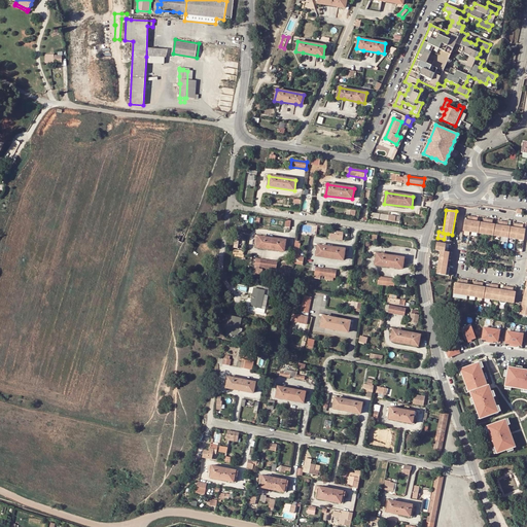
[(484,223),(476,221),(476,218),(469,217),(468,220),(464,220),(462,232),(524,241),(526,230),(522,229),(523,224),(516,223),(515,227),(506,226),(506,222),(500,221),(499,225),(491,224),(492,220),(485,219),(484,223)]
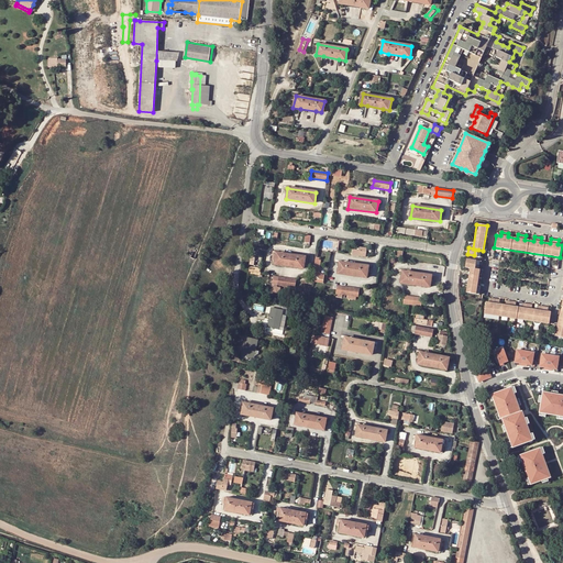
[(368,256),(370,246),(361,246),(360,250),(354,249),(354,255),(368,256)]
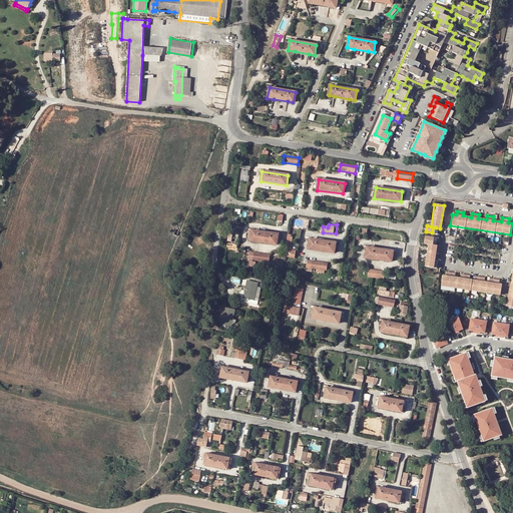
[(277,245),(279,234),(252,230),(250,241),(277,245)]
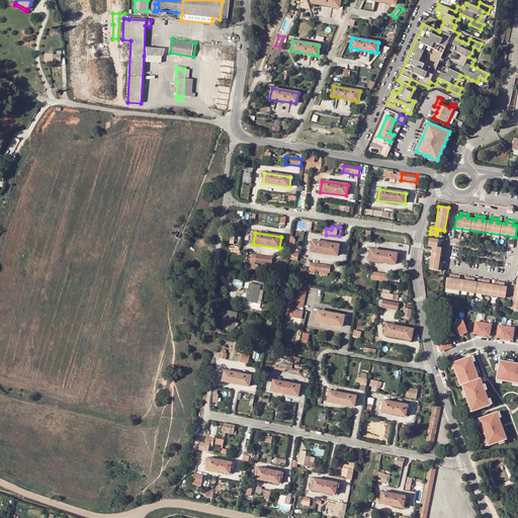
[(437,248),(434,248),(435,240),(429,239),(428,247),(432,247),(428,270),(438,271),(441,249),(437,248)]
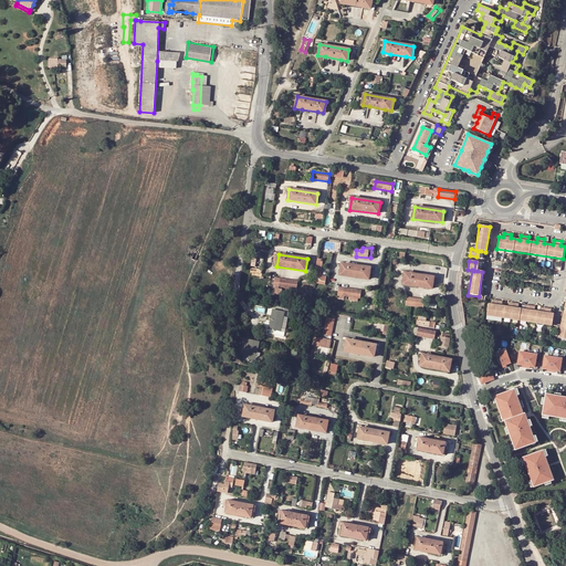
[(370,269),(342,264),(341,275),(369,280),(370,269)]
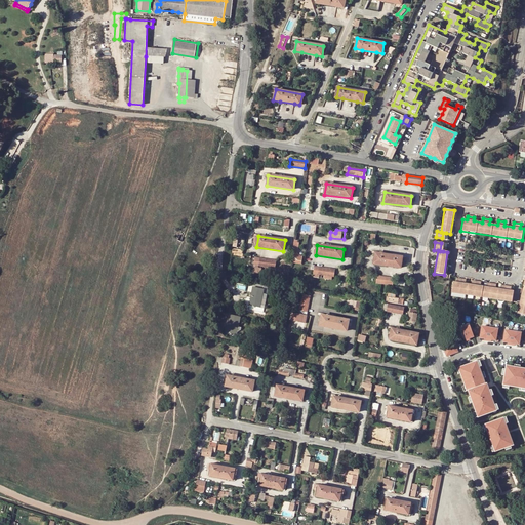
[(298,249),(296,249),(294,248),(292,260),(301,261),(303,257),(300,256),(297,253),(298,249)]
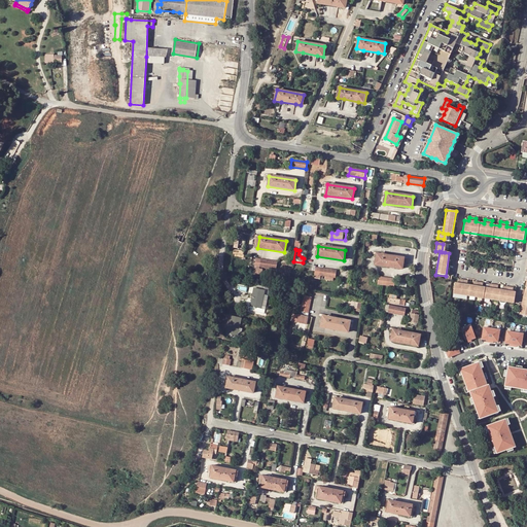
[(405,258),(378,254),(376,266),(402,269),(405,258)]
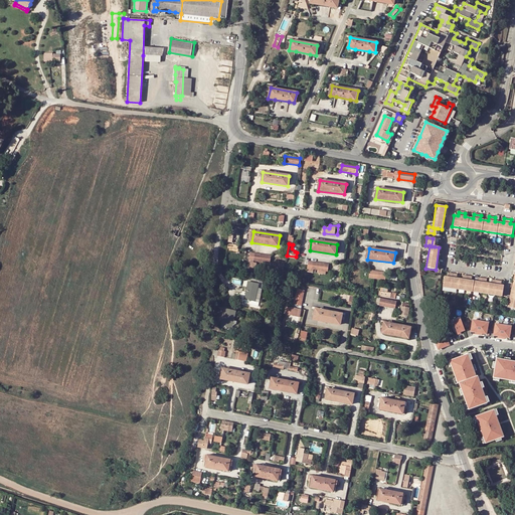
[(271,256),(255,254),(254,262),(270,264),(271,256)]
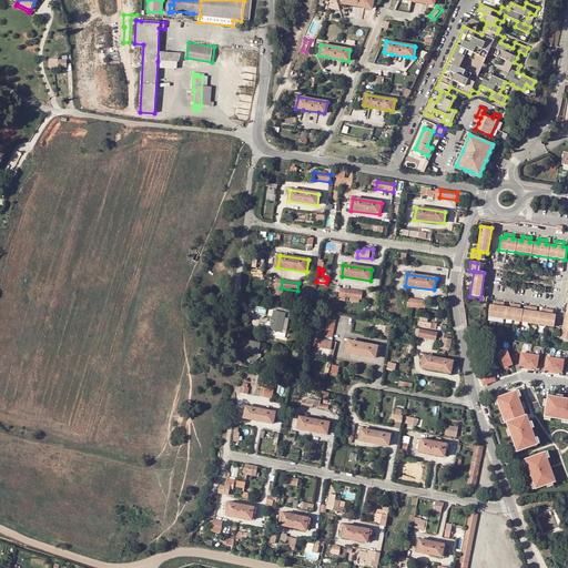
[(363,292),(342,288),(341,296),(362,300),(363,292)]
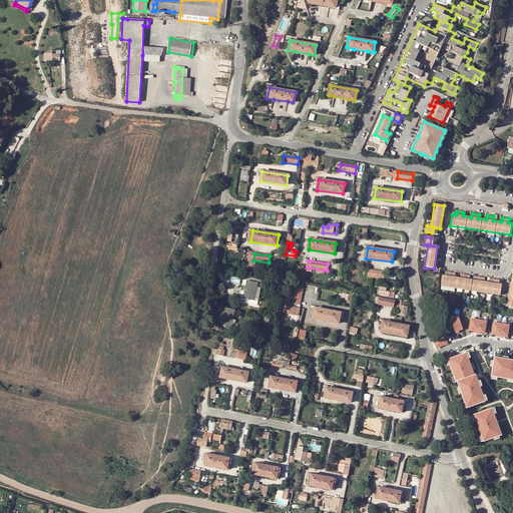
[(384,273),(369,270),(368,277),(383,280),(384,273)]
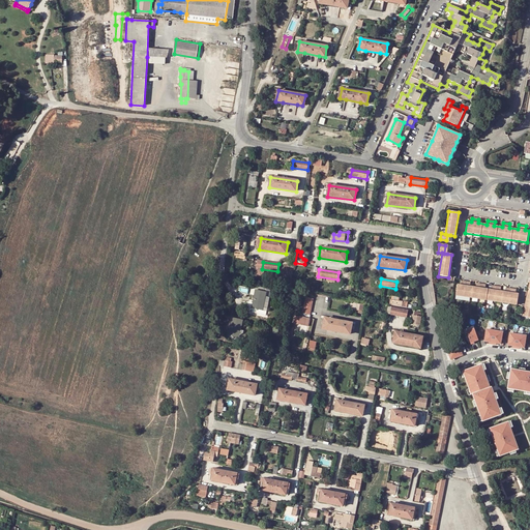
[(513,305),(517,294),(514,293),(516,290),(508,289),(507,292),(499,291),(500,287),(493,287),(492,290),(483,289),(483,285),(477,284),(476,288),(469,287),(469,283),(463,282),(462,285),(458,285),(455,296),(513,305)]
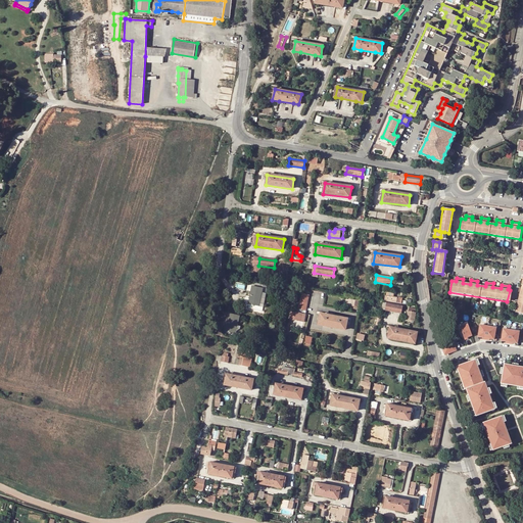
[(263,288),(253,286),(249,304),(258,306),(263,288)]
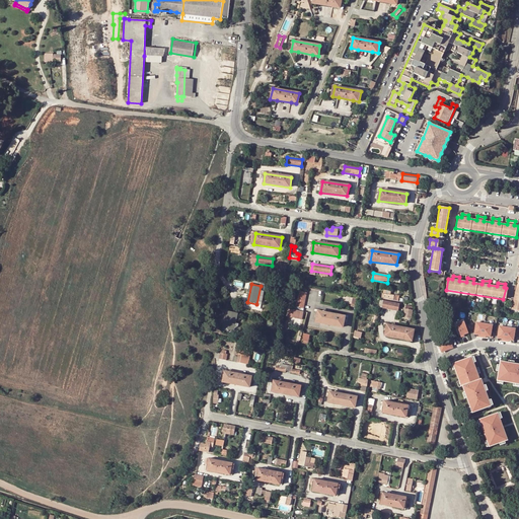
[(299,292),(296,307),(303,308),(307,293),(299,292)]
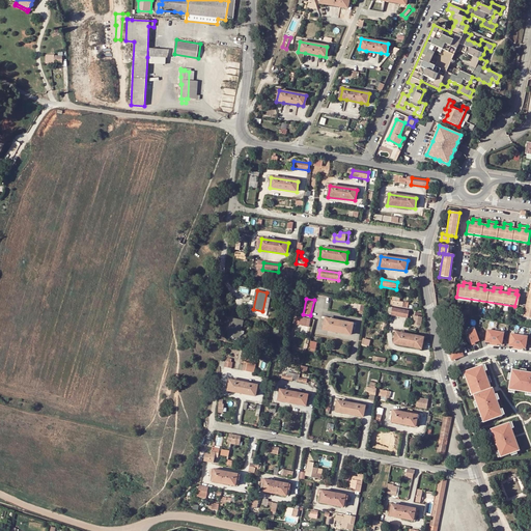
[(407,309),(408,303),(403,302),(391,300),(390,306),(407,309)]
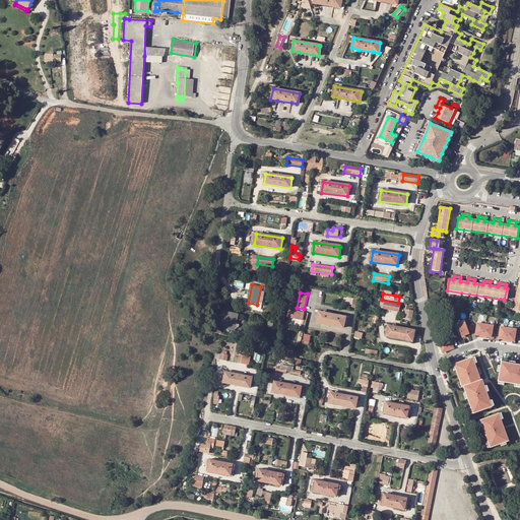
[(400,305),(385,302),(383,309),(399,312),(400,305)]
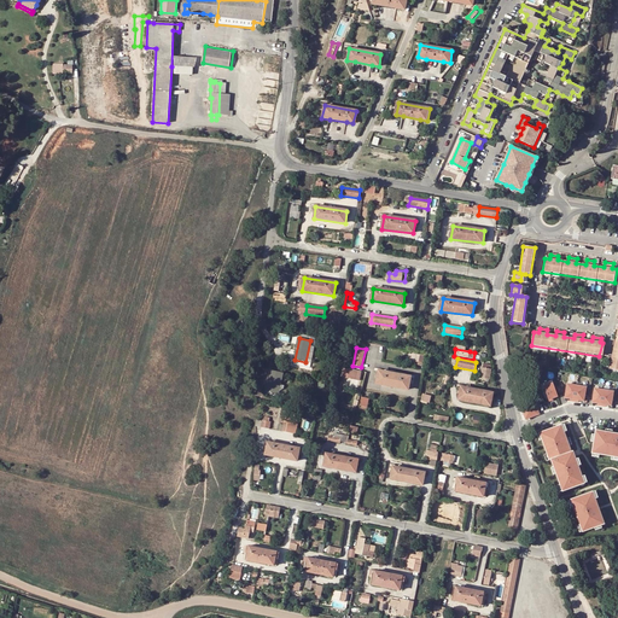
[(283,373),(272,371),(267,392),(279,395),(283,373)]
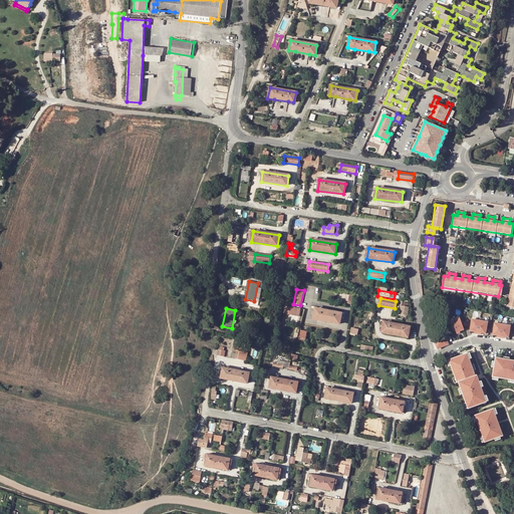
[(339,324),(341,314),(316,308),(313,319),(339,324)]
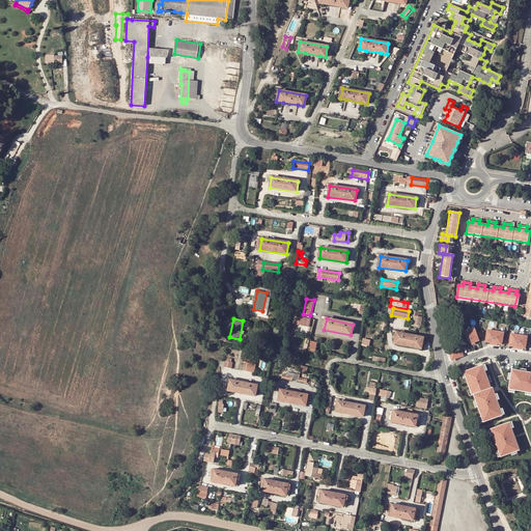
[(475,329),(468,332),(472,344),(476,343),(475,342),(479,340),(475,329)]
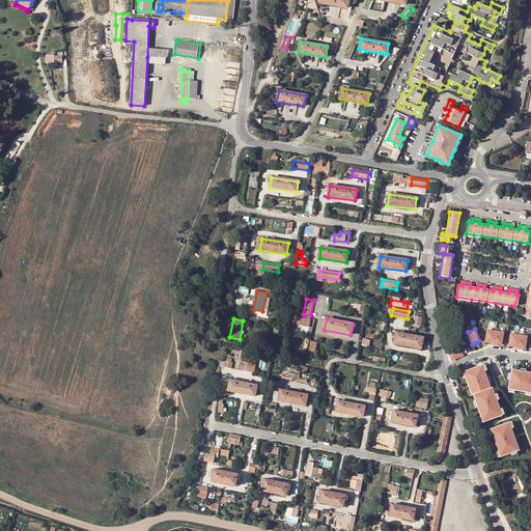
[(496,332),(487,330),(485,342),(490,342),(490,344),(494,344),(496,332)]
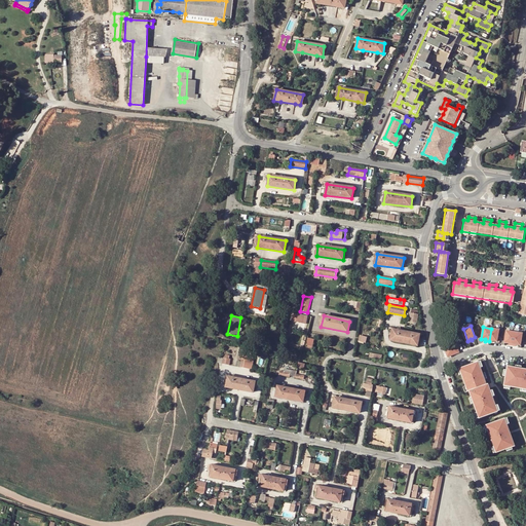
[(499,330),(491,329),(489,341),(492,342),(493,341),(497,341),(499,330)]
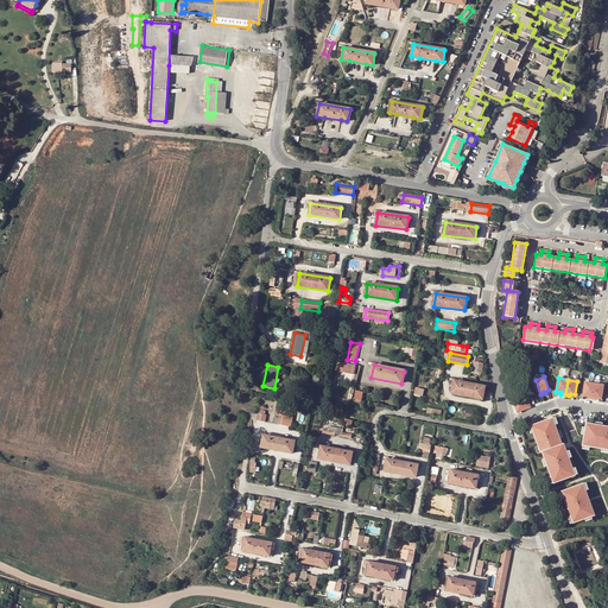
[(485,387),(454,381),(451,393),(482,400),(485,387)]
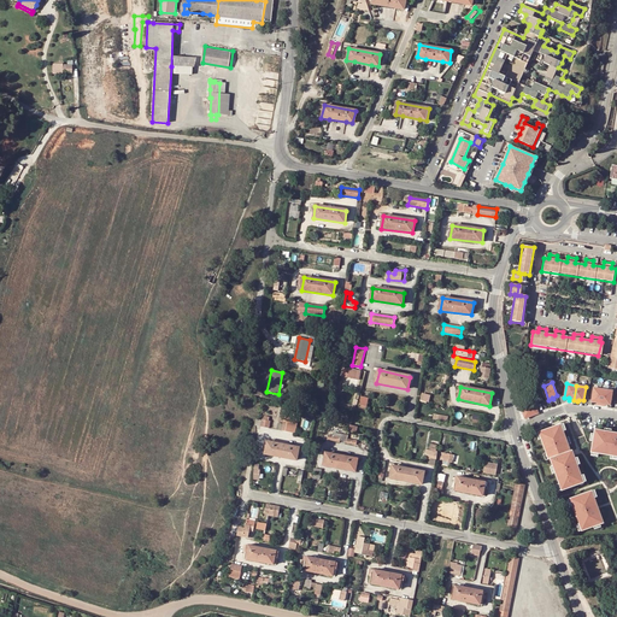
[(604,389),(594,388),(592,403),(597,403),(597,405),(600,405),(604,389)]
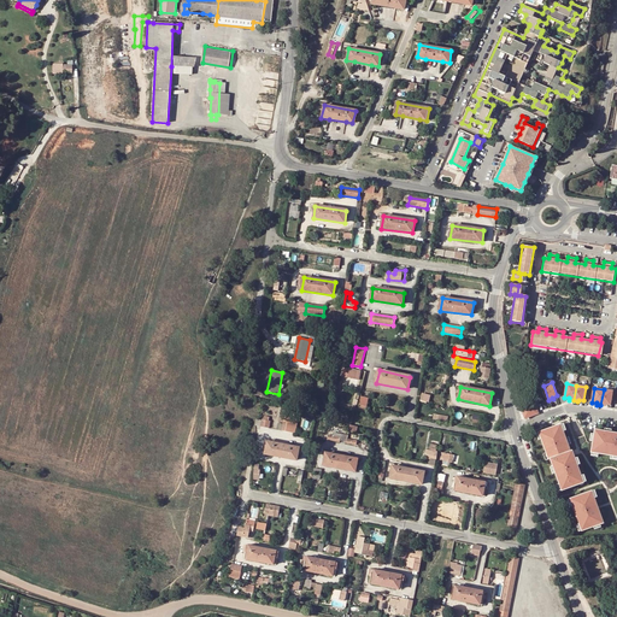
[(612,392),(604,389),(600,405),(605,406),(605,404),(610,405),(612,392)]
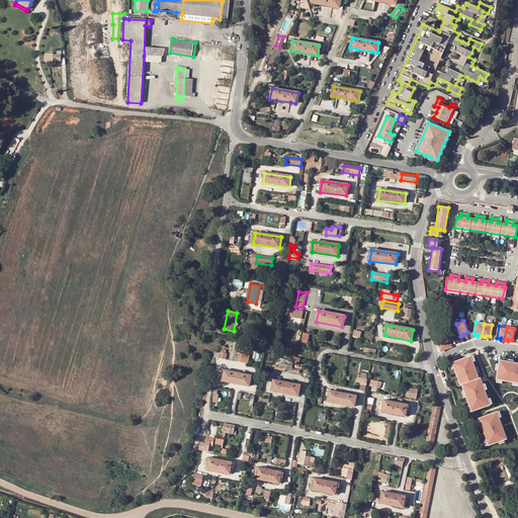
[(307,345),(309,335),(303,334),(300,343),(307,345)]
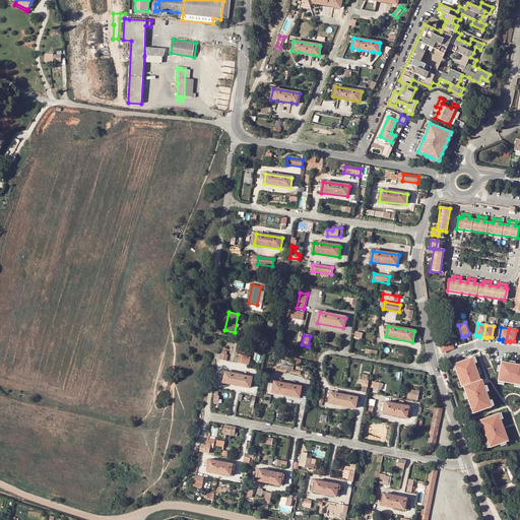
[(450,337),(439,342),(442,352),(453,348),(450,337)]
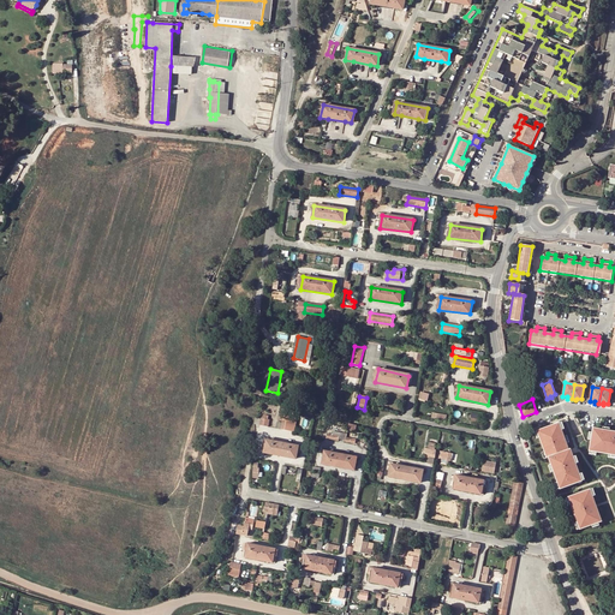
[(263,418),(262,418),(261,425),(269,427),(270,419),(268,419),(269,416),(264,415),(263,418)]
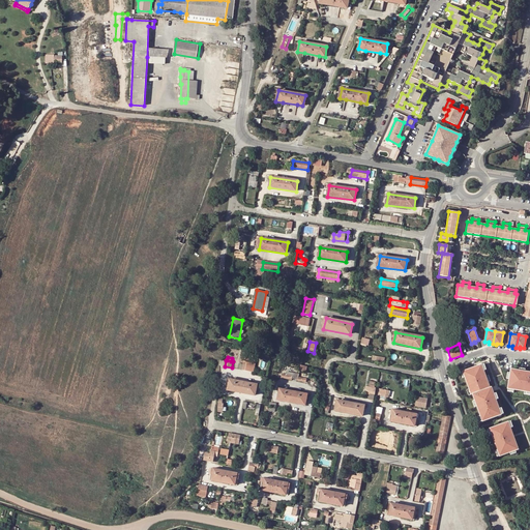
[(244,362),(243,364),(242,370),(249,372),(251,363),(244,362)]
